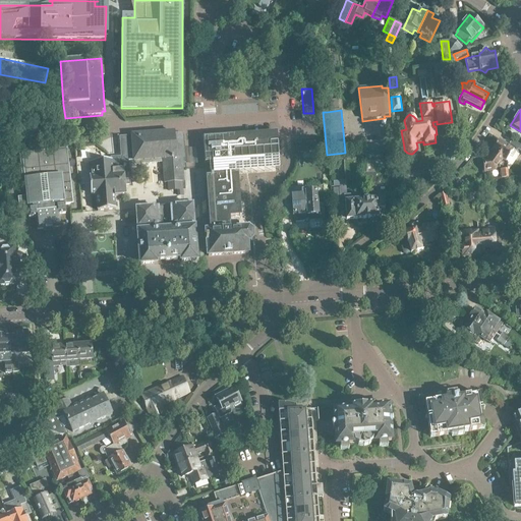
[(207,243),(208,257),(247,254),(247,242),(249,242),(252,238),(252,232),(248,229),(234,230),(234,227),(238,226),(238,221),(234,221),(233,217),(240,217),(238,176),(236,176),(235,162),(279,159),(277,133),(204,139),(205,164),(206,164),(211,221),(203,222),(204,234),(207,233),(207,239),(205,239),(206,243),(207,243)]
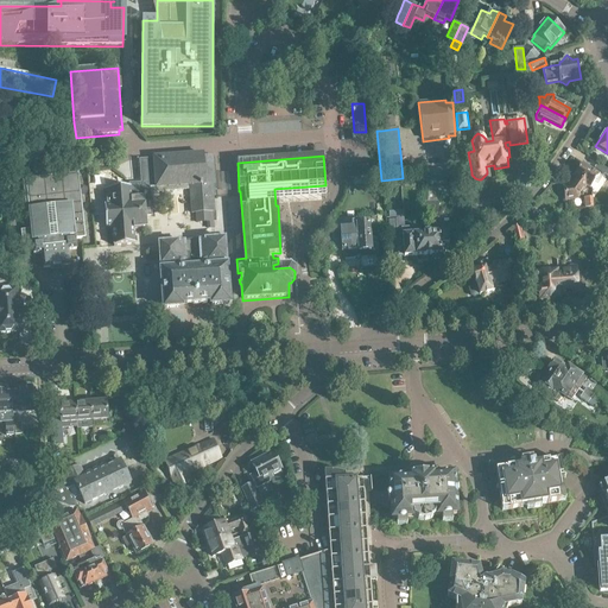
[(128,191),(102,192),(105,234),(111,233),(112,252),(133,251),(132,238),(144,236),(144,222),(151,222),(149,196),(190,192),(194,228),(206,227),(206,232),(214,232),(214,188),(215,188),(213,158),(138,164),(140,187),(128,188),(128,191)]
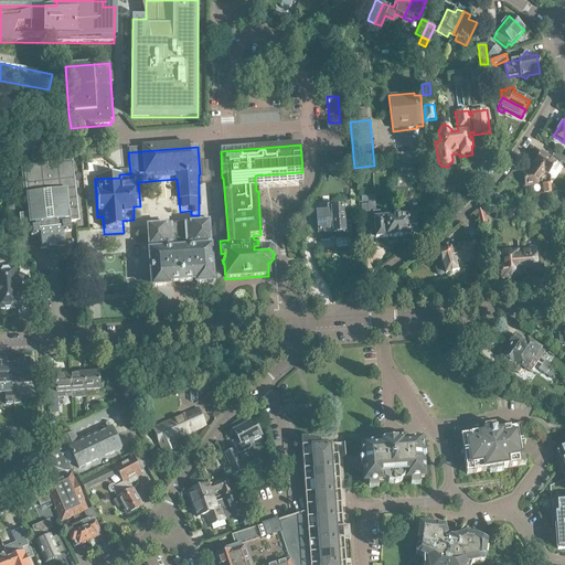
[(563,162),(564,164),(564,157),(555,151),(552,157),(562,163),(563,162)]
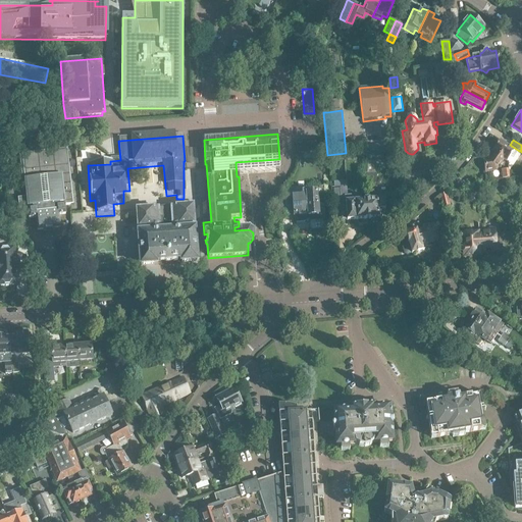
[(494,153),(504,160),(506,162),(511,156),(513,158),(517,154),(501,142),(492,152),(494,153)]
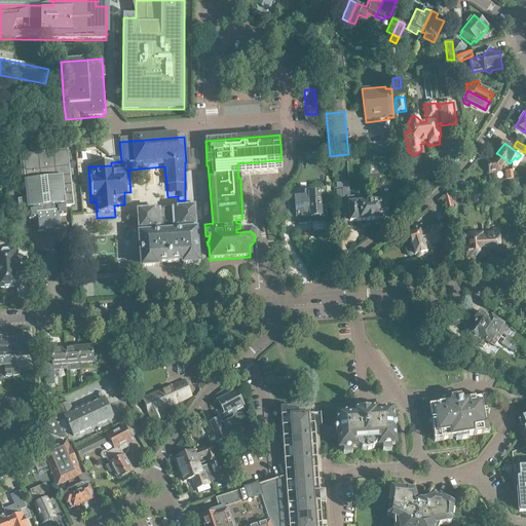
[(373,221),(373,223),(376,225),(379,225),(381,223),(381,221),(384,221),(384,215),(388,215),(387,203),(395,202),(395,196),(385,197),(385,200),(379,201),(378,189),(380,189),(378,160),(391,159),(390,146),(364,148),(368,190),(371,190),(372,199),(369,199),(371,222),(373,221)]
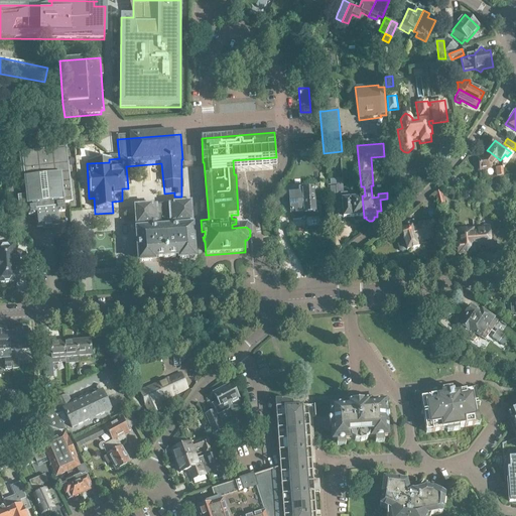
[(65,204),(73,203),(68,148),(22,152),(26,196),(18,197),(19,209),(27,208),(28,217),(35,216),(37,229),(43,228),(43,230),(53,229),(53,227),(59,226),(58,213),(66,213),(65,204)]
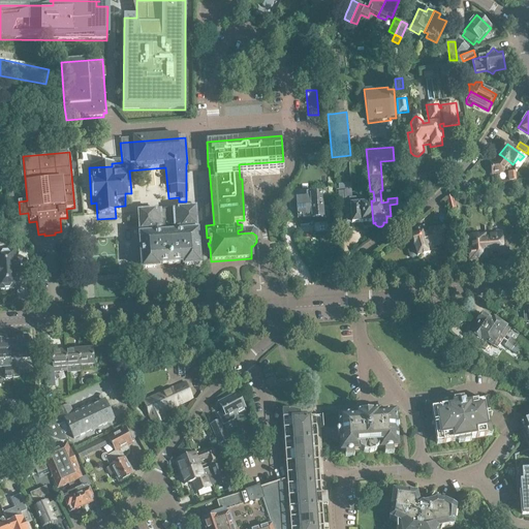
[(495,162),(491,163),(492,178),(495,178),(494,174),(503,173),(510,162),(501,155),(495,162)]
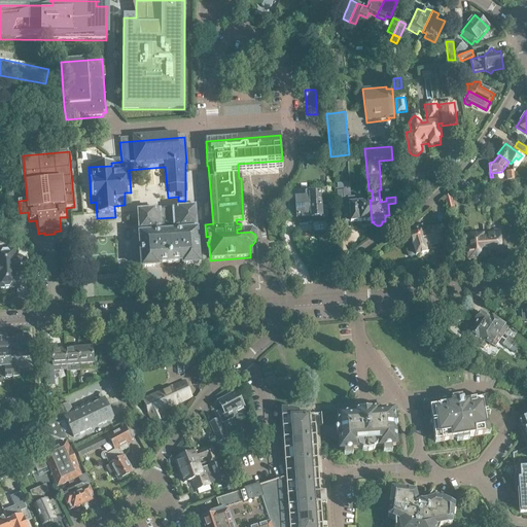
[(506,180),(515,180),(514,174),(514,171),(505,172),(506,180)]
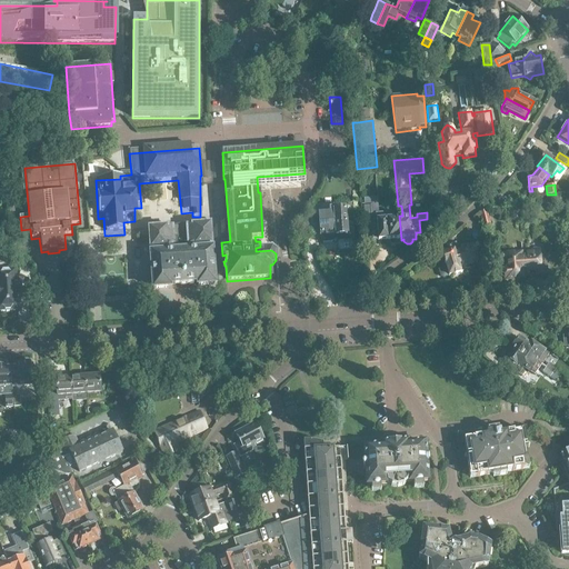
[(373,221),(371,205),(362,206),(363,222),(373,221)]
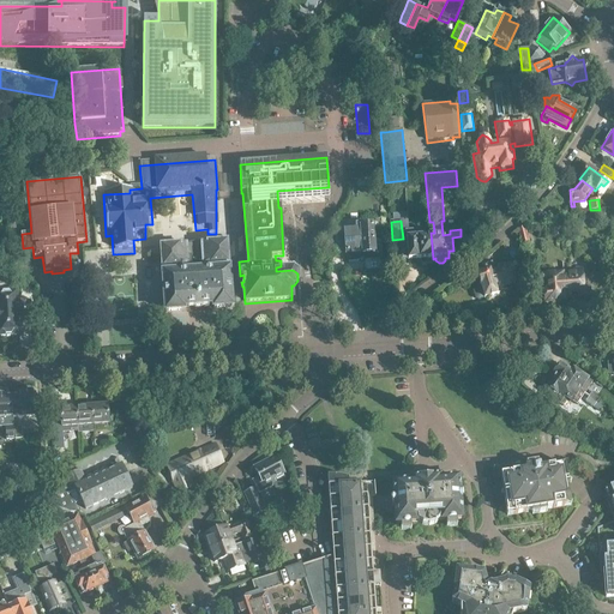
[(350,263),(357,262),(360,259),(360,256),(381,253),(380,244),(379,241),(374,241),(373,228),(363,228),(362,224),(357,224),(357,226),(355,226),(355,229),(345,229),(348,260),(350,263)]
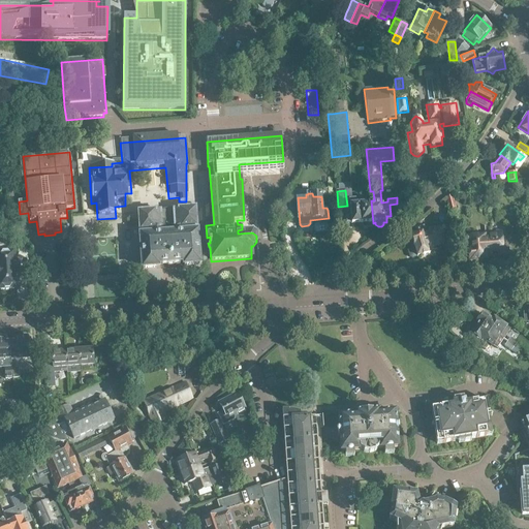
[(448,210),(457,209),(453,193),(445,199),(448,210)]
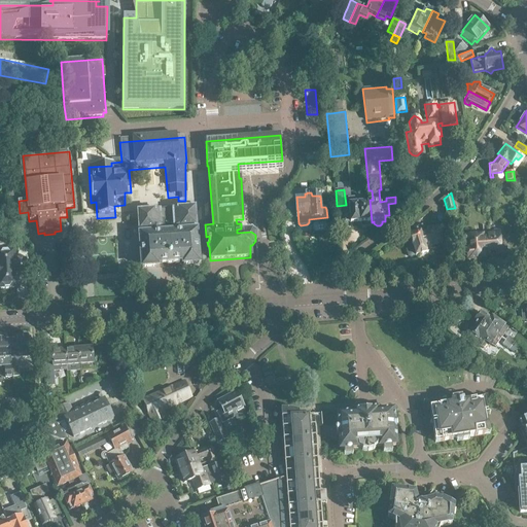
[(351,223),(372,222),(370,200),(367,200),(367,203),(359,203),(358,198),(348,199),(348,205),(349,204),(350,214),(344,215),(345,223),(351,222),(351,223)]
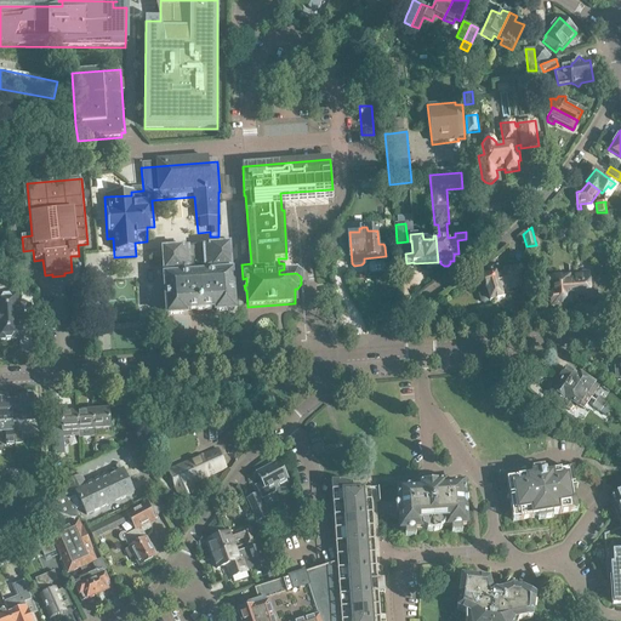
[(218,246),(163,251),(165,272),(169,272),(169,278),(165,278),(167,317),(186,314),(186,312),(216,309),(216,313),(234,312),(231,274),(228,274),(227,268),(231,268),(229,246),(229,240),(218,241),(218,246)]
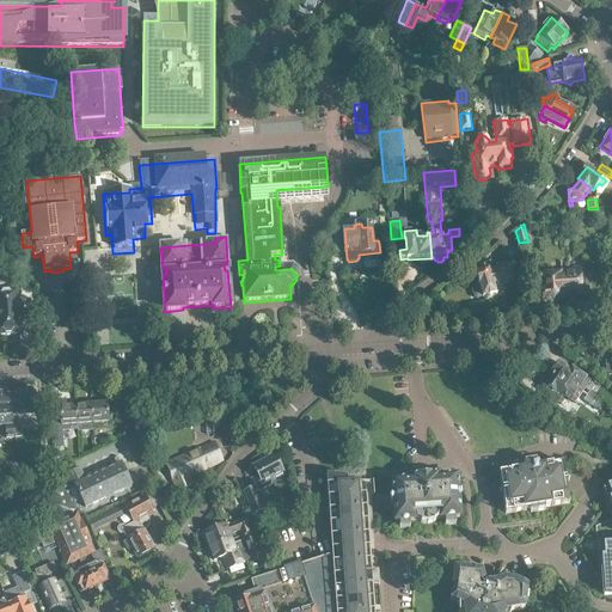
[(471,292),(473,298),(477,300),(497,294),(496,288),(515,282),(513,276),(524,273),(520,261),(494,269),(491,262),(478,265),(479,273),(476,275),(479,286),(473,288),(471,292)]
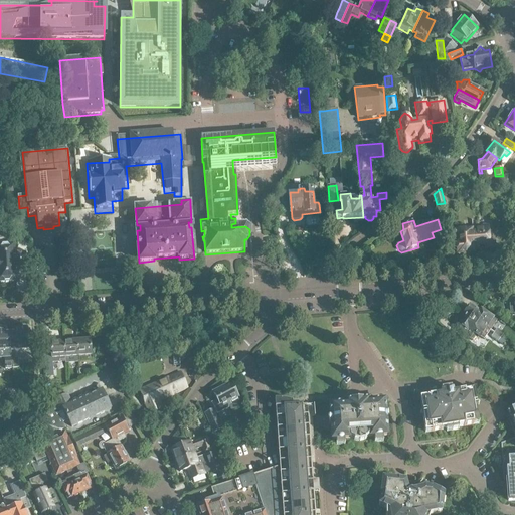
[(464,254),(464,256),(469,255),(469,253),(475,253),(475,250),(490,249),(488,224),(485,225),(485,227),(473,228),(472,229),(449,231),(450,242),(456,241),(457,254),(464,254)]
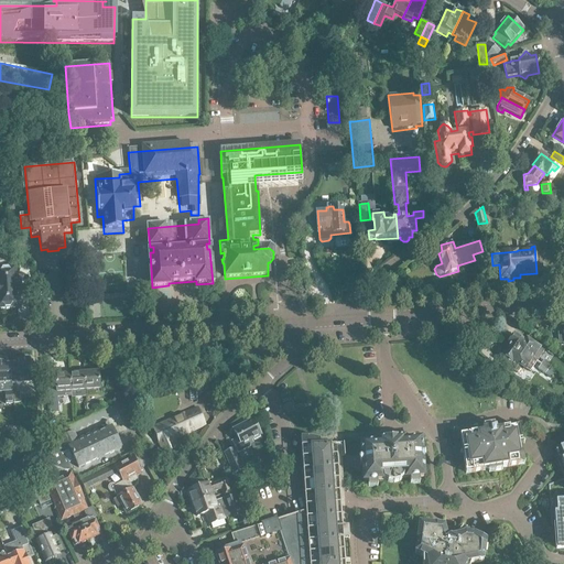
[(17,300),(21,300),(22,297),(22,294),(21,294),(21,286),(21,285),(21,282),(20,281),(15,281),(14,269),(0,270),(0,261),(4,261),(4,252),(0,252),(0,308),(18,308),(17,300)]
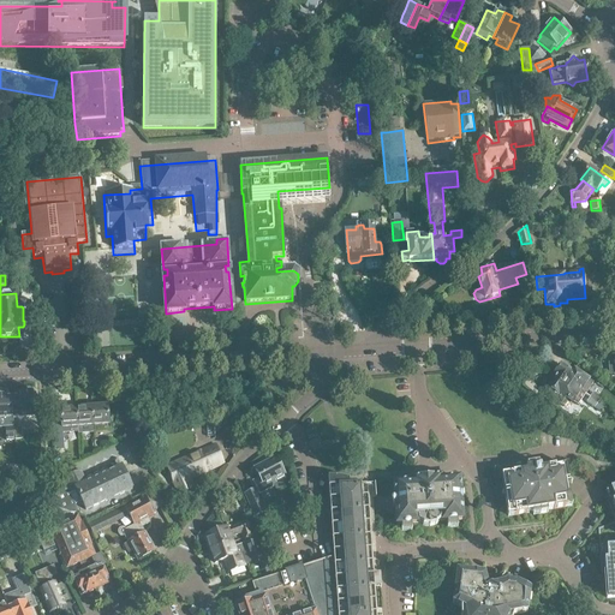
[(556,374),(555,376),(559,378),(559,377),(585,395),(593,383),(581,376),(574,371),(572,375),(561,366),(560,369),(557,368),(555,371),(556,374)]
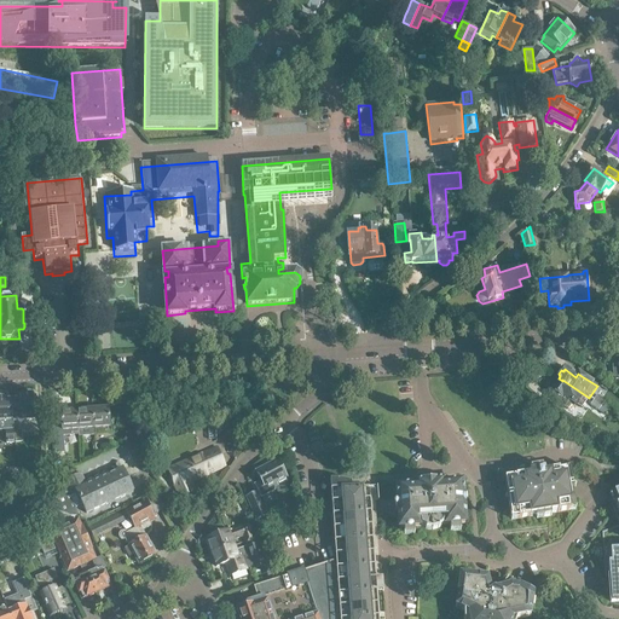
[(553,393),(549,398),(565,409),(570,403),(571,400),(582,408),(589,398),(562,380),(562,381),(560,383),(559,382),(551,393),(553,393)]
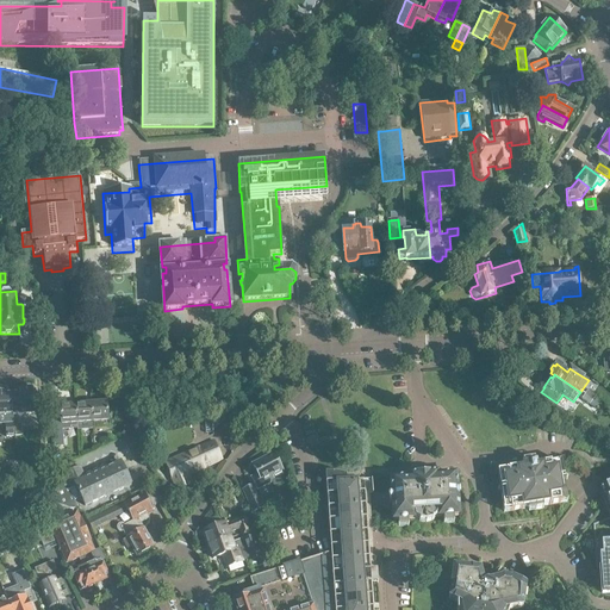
[(20,393),(12,394),(13,416),(36,415),(35,393),(33,393),(33,388),(31,387),(27,387),(25,390),(25,392),(20,392),(20,393)]
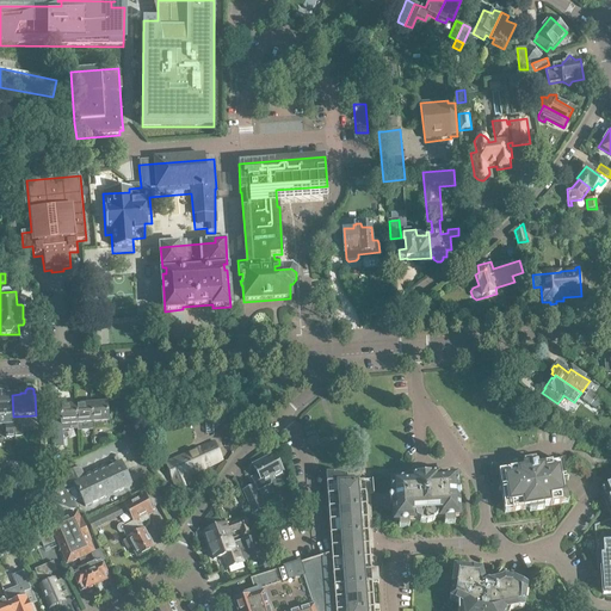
[(590,390),(586,395),(594,401),(598,396),(590,390)]
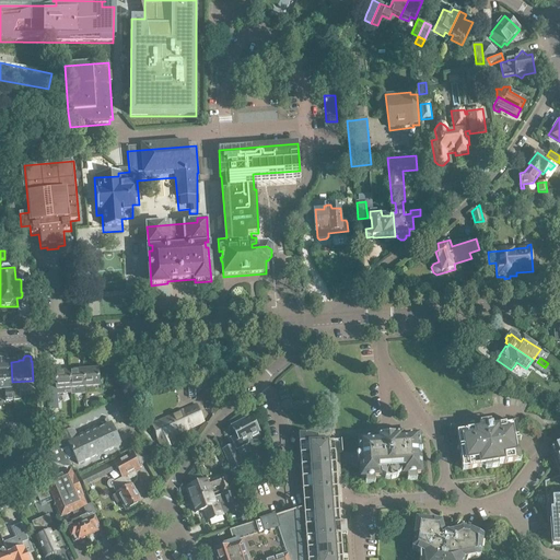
[(0,389),(6,391),(6,401),(8,401),(13,401),(12,382),(11,362),(3,362),(3,361),(0,361),(0,389)]
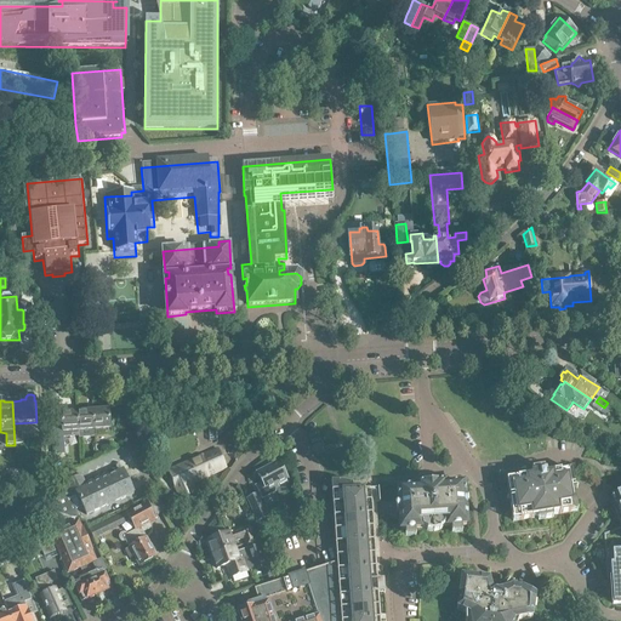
[(596,402),(592,408),(600,412),(607,417),(610,412),(604,408),(596,402)]
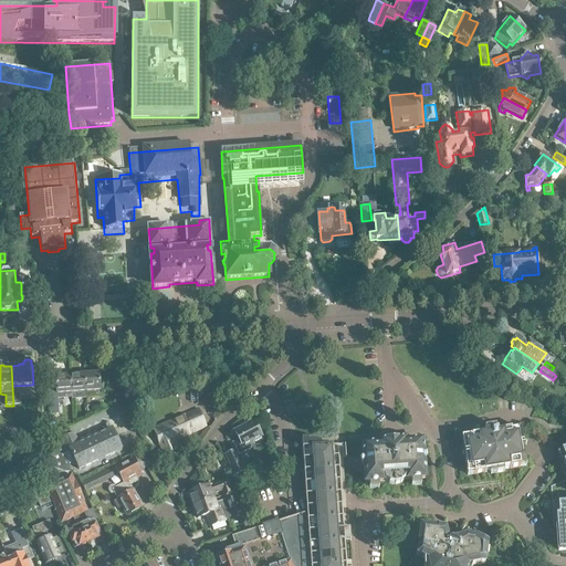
[(84,375),(86,392),(101,391),(100,374),(84,375)]
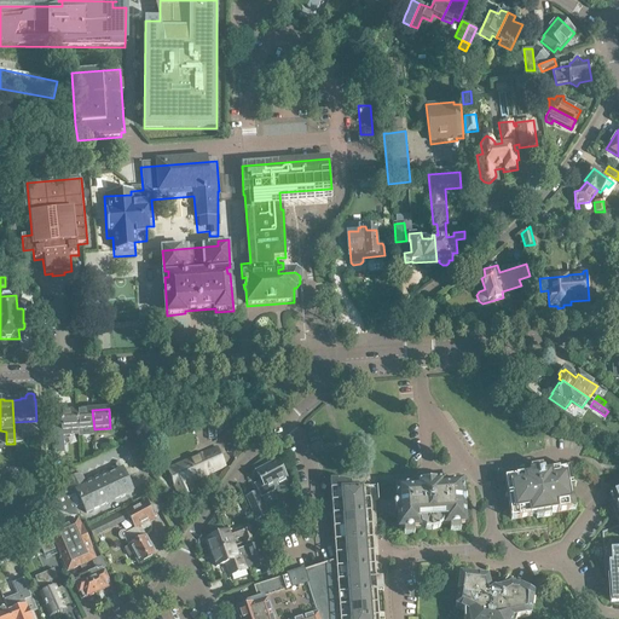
[(85,411),(76,411),(79,431),(77,431),(79,435),(79,438),(94,437),(94,432),(93,429),(94,429),(92,410),(85,411)]
